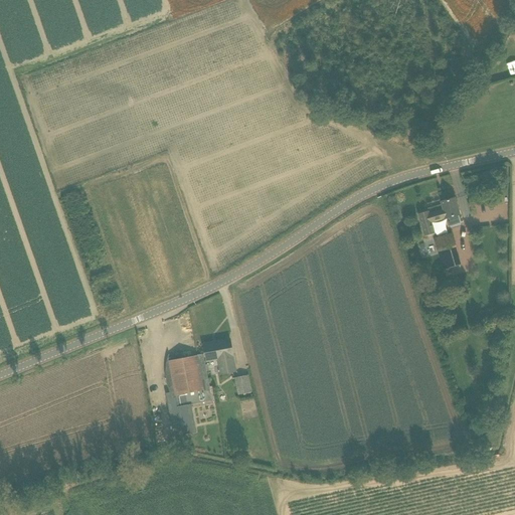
[(436,233),(433,222),(444,219),(445,219),(459,215),(454,198),(442,202),(444,209),(430,214),(428,211),(418,214),(424,236),(436,233)]
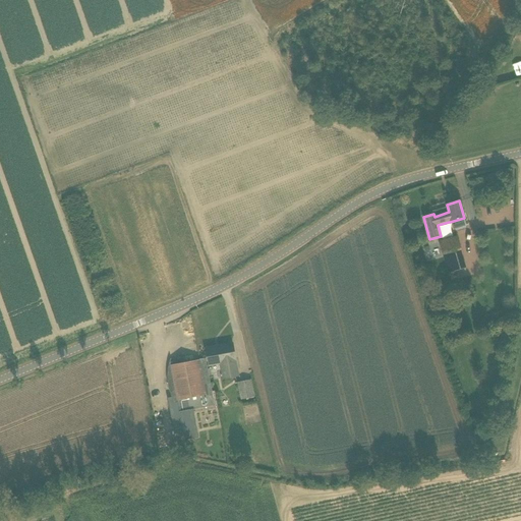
[(457,236),(439,241),(445,261),(463,255),(457,236)]
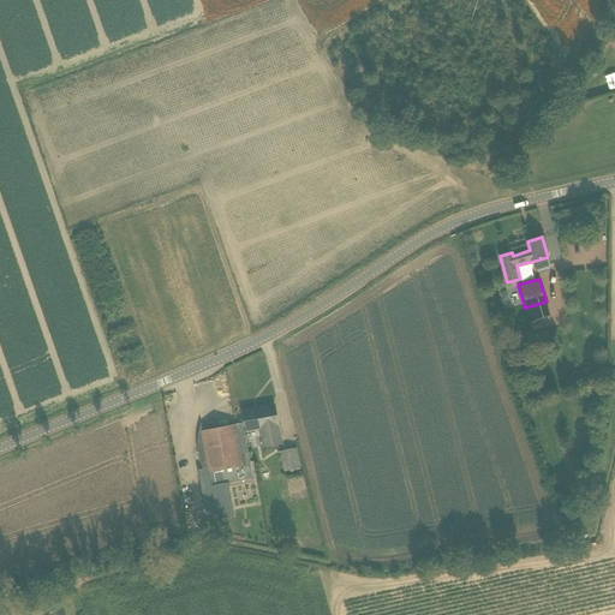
[(279,425),(275,405),(243,411),(248,431),(261,429),(264,447),(281,443),(278,425),(279,425)]
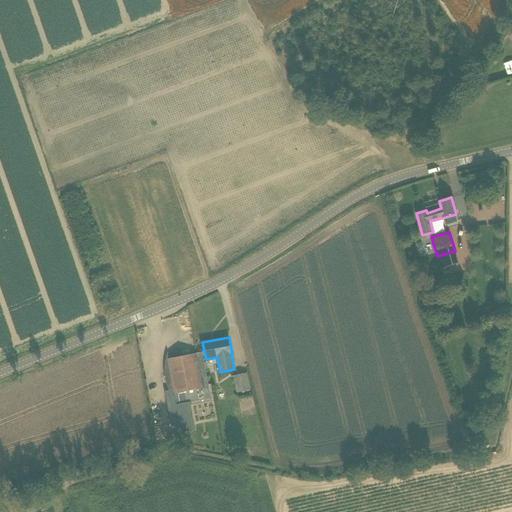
[(194,422),(190,402),(211,398),(202,352),(175,358),(175,356),(175,355),(167,356),(168,353),(168,352),(166,356),(166,360),(165,364),(165,368),(165,371),(165,374),(165,378),(166,382),(167,387),(169,390),(169,392),(170,392),(166,394),(165,391),(164,391),(171,427),(194,422)]
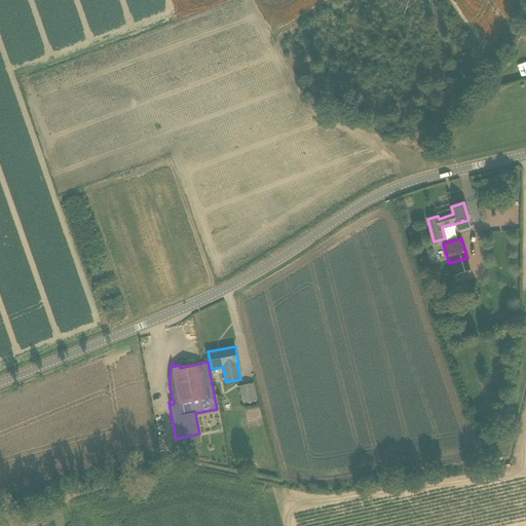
[(242,403),(256,401),(258,400),(254,382),(239,386),(242,403)]
